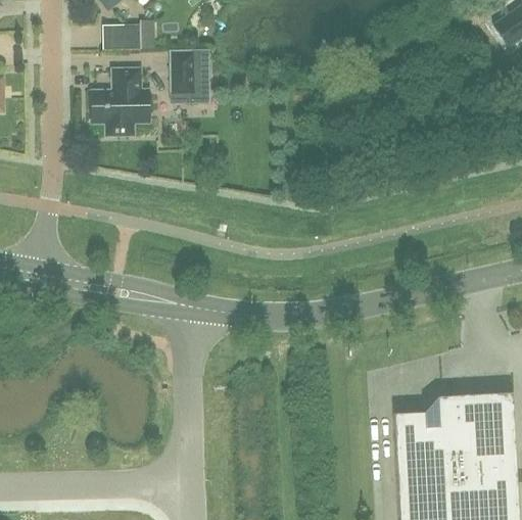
[(509,47),(521,38),(521,2),(492,24),(509,47)]
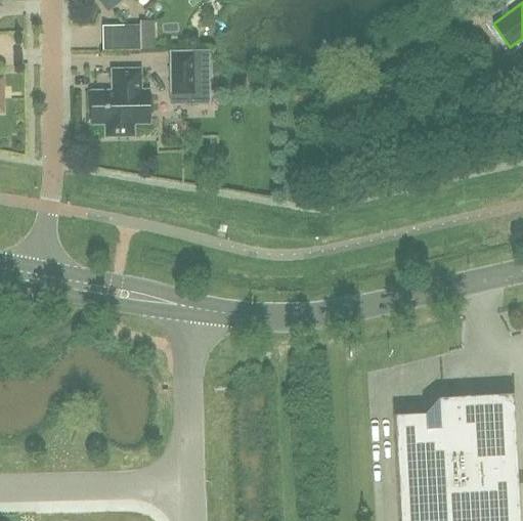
[(124,49),(139,49),(139,25),(124,25),(124,49)]
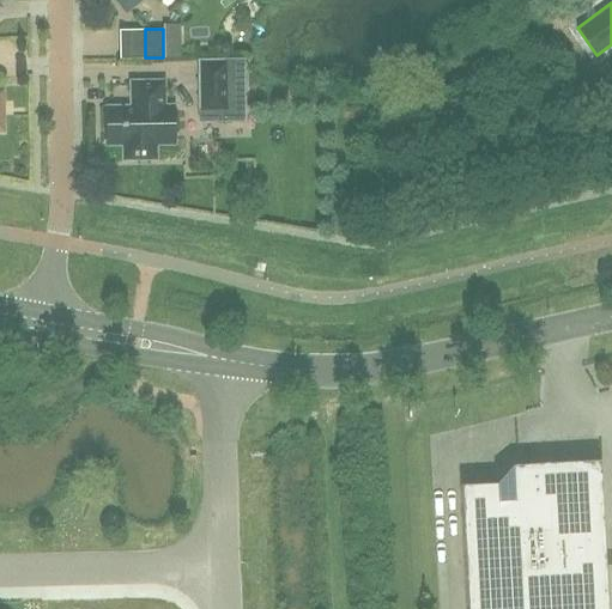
[(228,59),(201,59),(201,108),(228,108),(228,59)]
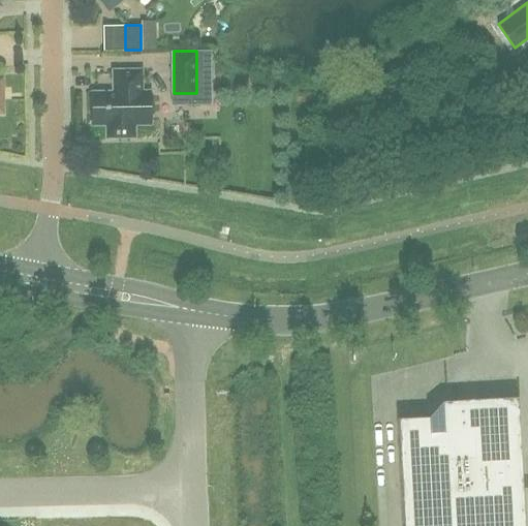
[(142,69),(115,69),(115,91),(93,91),(94,123),(109,122),(109,135),(135,135),(135,122),(151,122),(151,94),(151,90),(143,90),(142,69)]
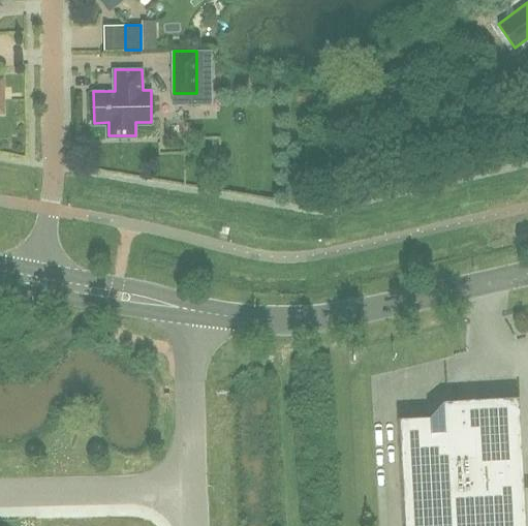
[(399,418),(404,525),(525,525),(519,397),(443,401),(429,416),(399,418)]
